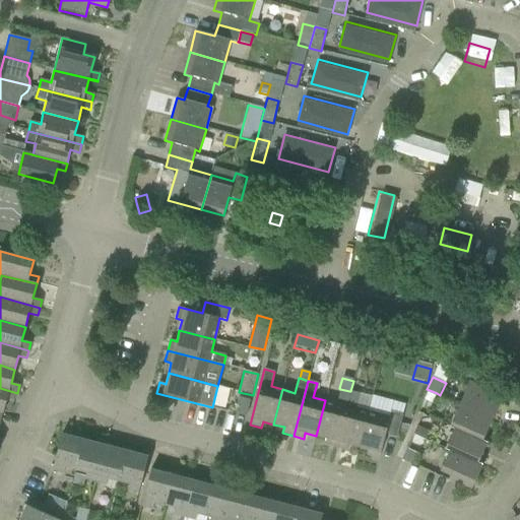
[(469,382),(459,403),(493,418),(502,397),(469,382)]
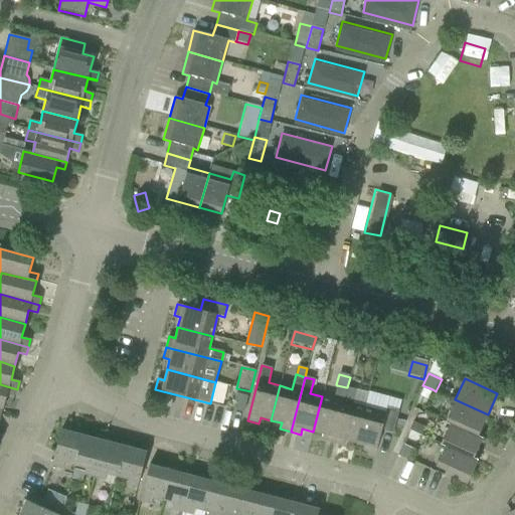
[(17,389),(0,384),(0,407),(3,408),(7,394),(15,396),(17,389)]
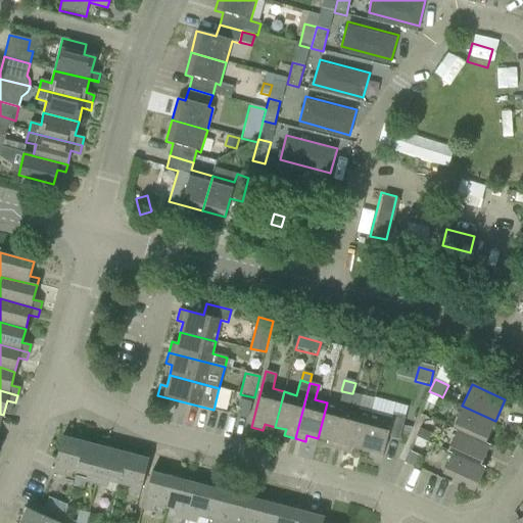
[(351,393),(342,391),(338,406),(327,402),(318,438),(328,440),(327,446),(337,449),(352,393),(351,393)]
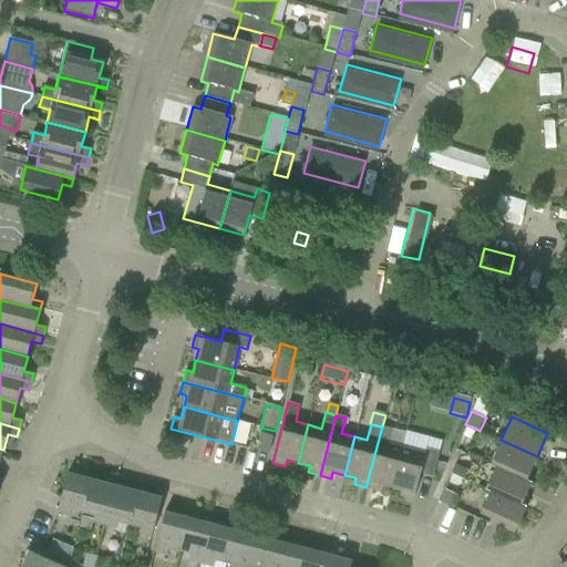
[(382,426),(366,487),(378,491),(379,484),(391,487),(401,449),(388,445),(392,430),(382,426)]
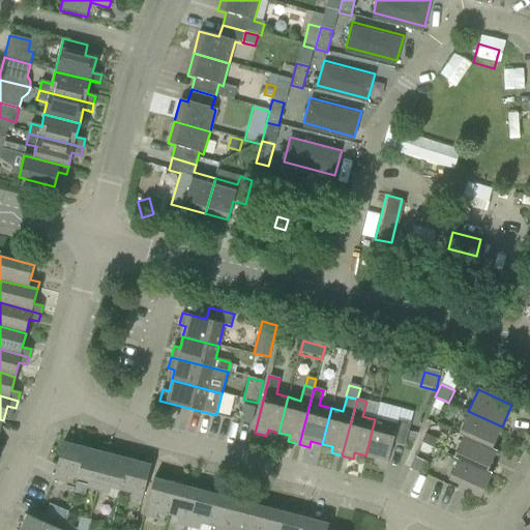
[(243,406),(239,421),(251,424),(255,408),(243,406)]
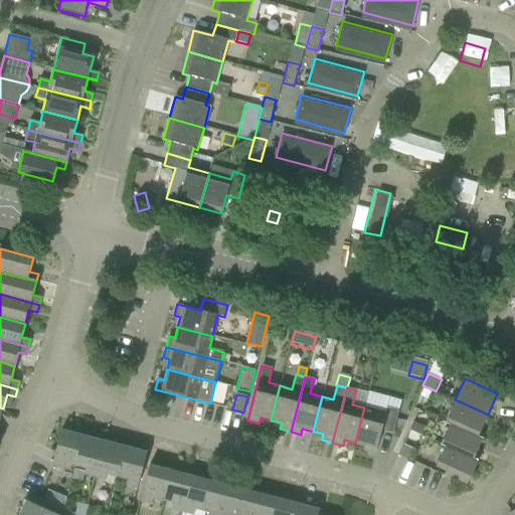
[(455,399),(446,419),(483,437),(485,432),(481,430),(488,414),(455,399)]
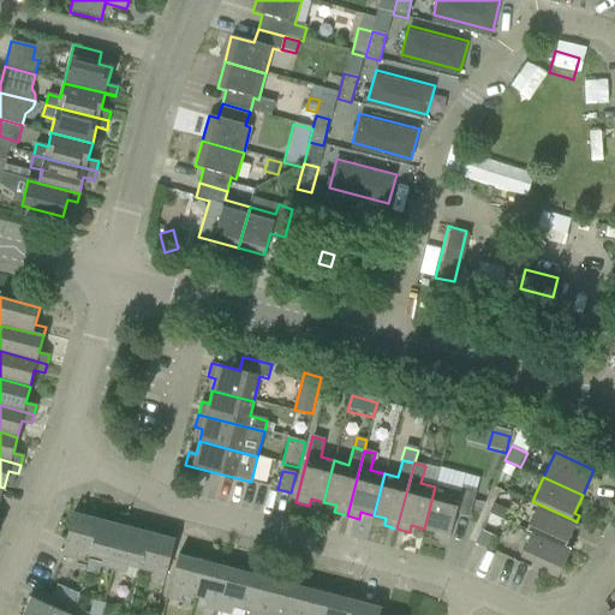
[(435,487),(424,529),(436,531),(435,538),(448,542),(455,514),(469,518),(476,490),(461,485),(460,494),(435,487)]
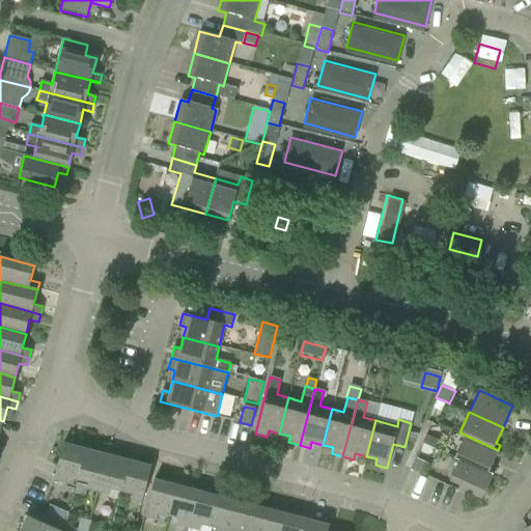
[(498,450),(459,432),(458,436),(463,438),(454,456),(493,474),(496,468),(491,466),(498,450)]
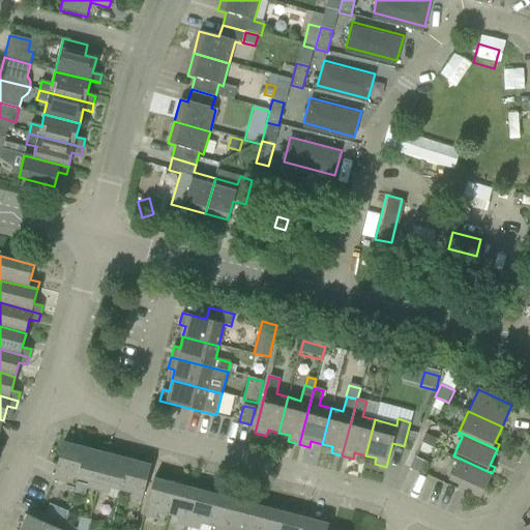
[(425,435),(421,443),(434,448),(437,440),(425,435)]
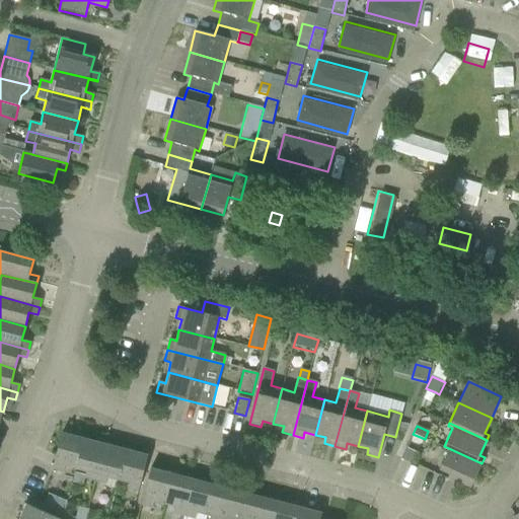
[(61,434),(55,456),(52,469),(63,472),(65,466),(75,469),(83,439),(61,434)]
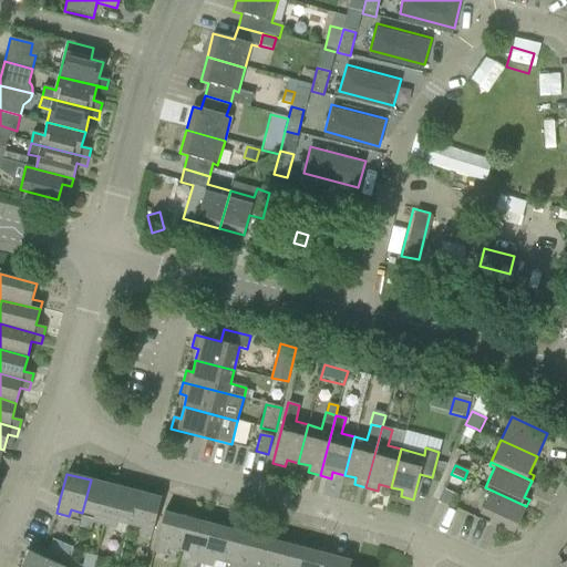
[(92,523),(104,525),(114,486),(91,480),(82,513),(94,515),(92,523)]
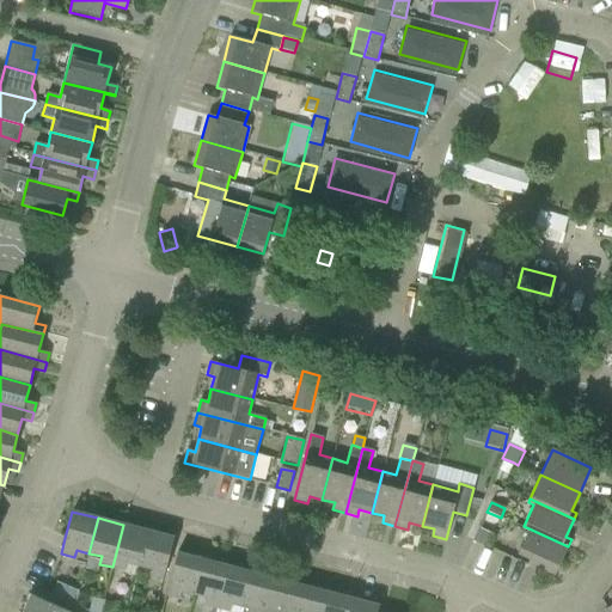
[(127,563),(139,567),(148,531),(123,525),(112,567),(124,570),(127,563)]
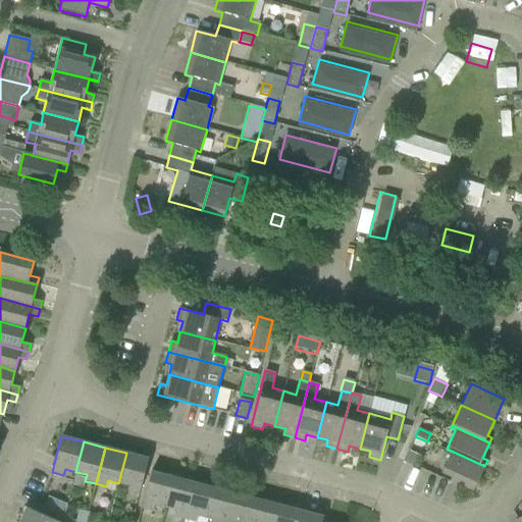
[(465,482),(462,488),(472,492),(484,466),(447,449),(446,451),(451,453),(441,472),(465,482)]
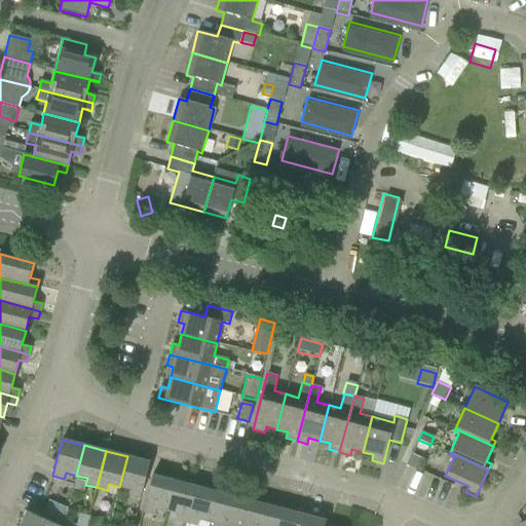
[(412,454),(406,465),(411,467),(418,471),(423,459),(412,454)]
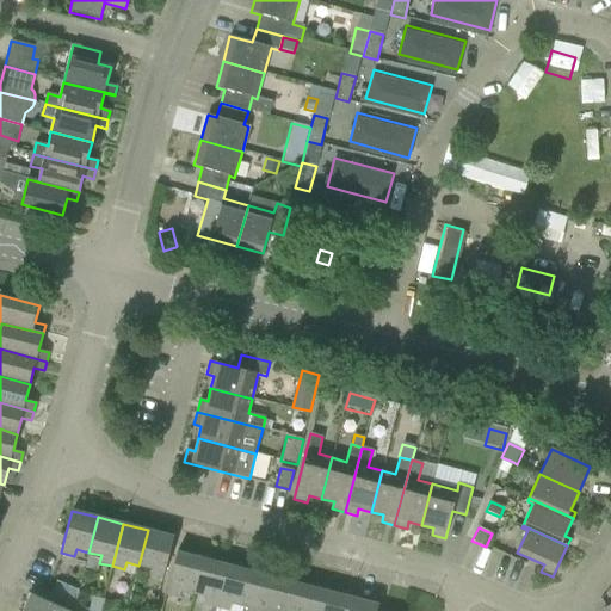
[(148,530),(139,566),(152,568),(149,575),(162,579),(173,537),(148,530)]
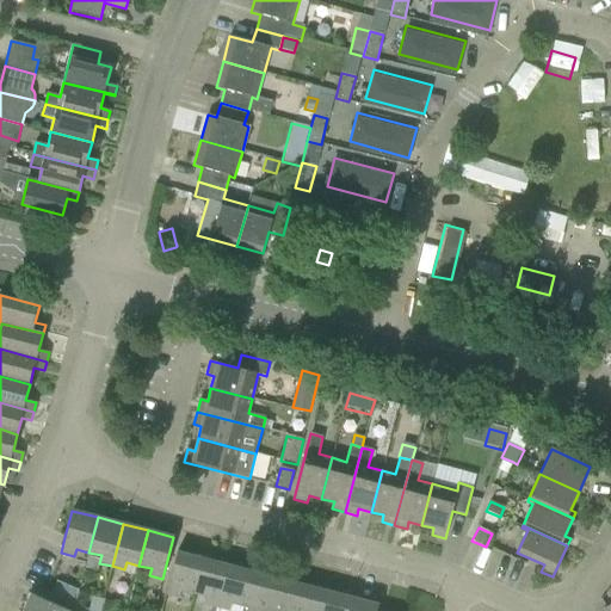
[(203,559),(177,553),(166,594),(179,598),(181,591),(193,594),(203,559)]
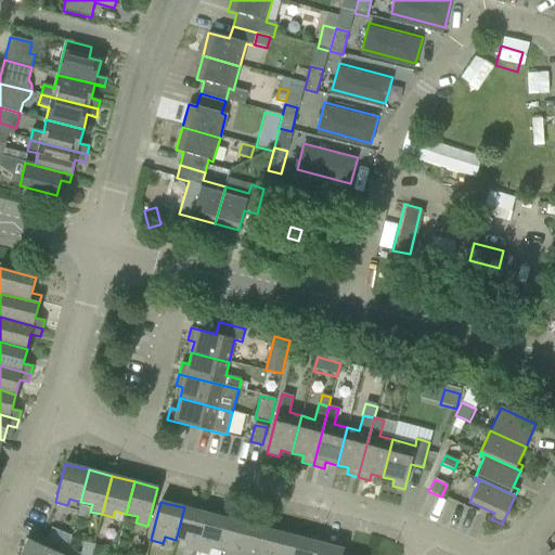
[(184,507),(176,540),(186,542),(185,550),(196,552),(207,514),(184,507)]
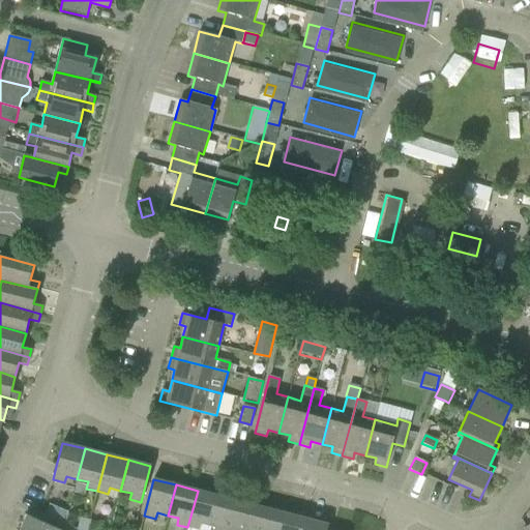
[(187,527),(186,529),(210,529),(211,526),(219,496),(198,491),(187,527)]
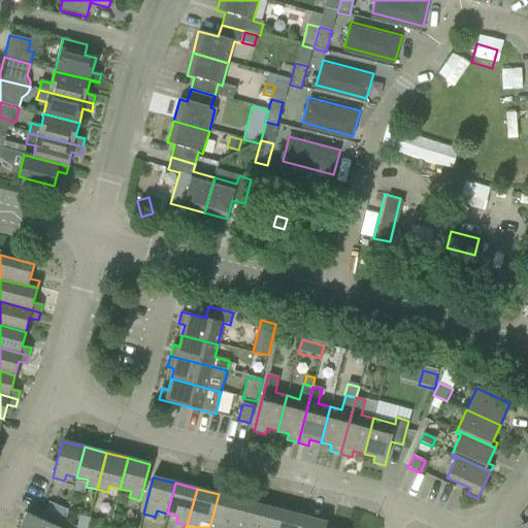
[(221,527),(232,527),(239,499),(219,494),(210,524),(221,527)]
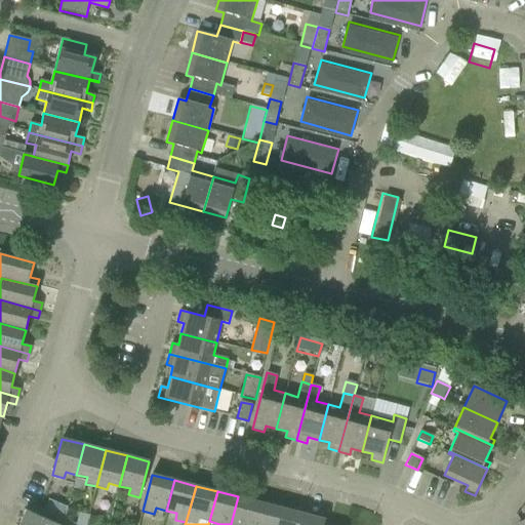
[(238,496),(231,524),(253,524),(259,502),(238,496)]
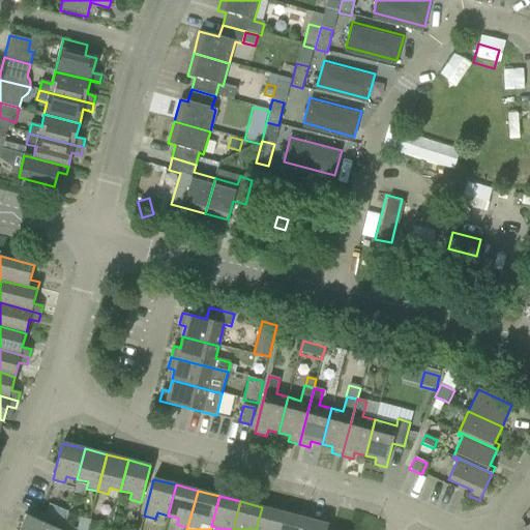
[(42,516),(55,521),(61,524),(66,512),(48,503),(42,516)]
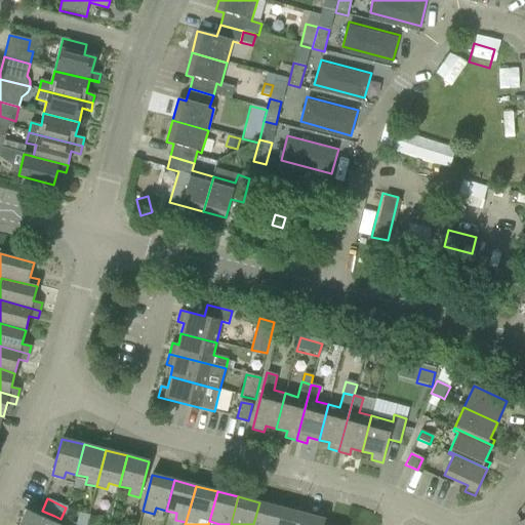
[(276,524),(281,508),(259,502),(253,524),(276,524)]
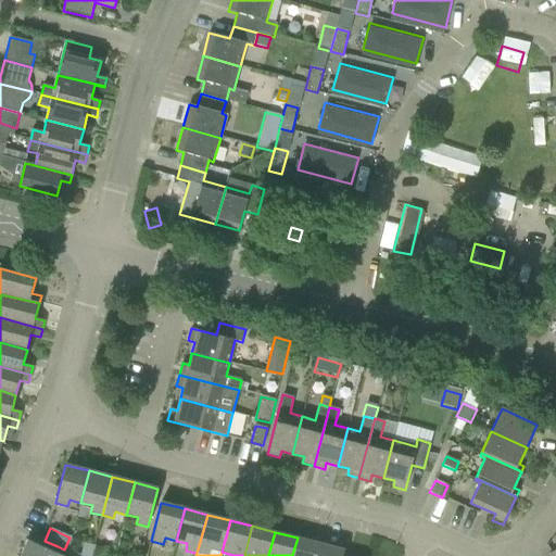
[(298,538),(292,555),(317,555),(320,544),(298,538)]
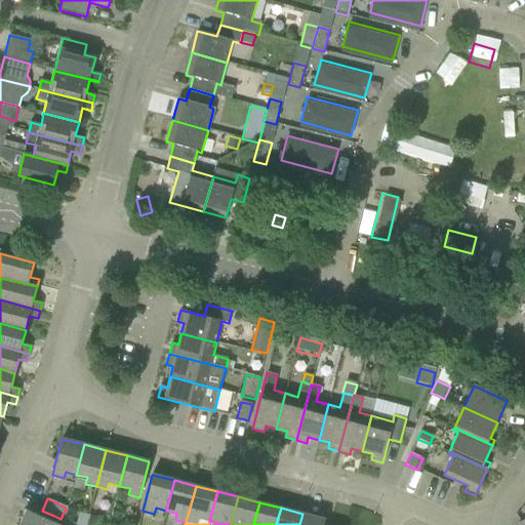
[(58,524),(45,519),(27,510),(19,524),(58,524)]
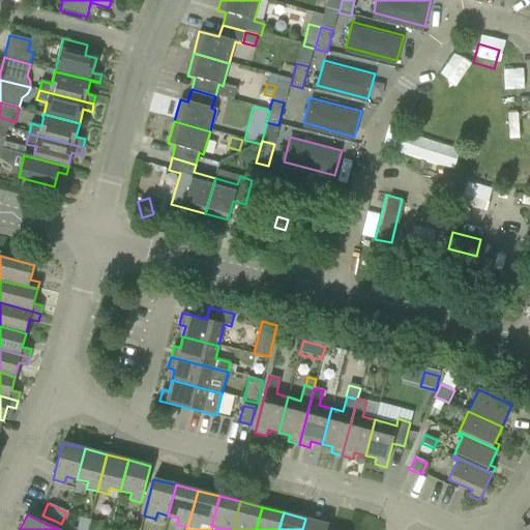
[(88,529),(90,522),(80,519),(77,529),(88,529)]
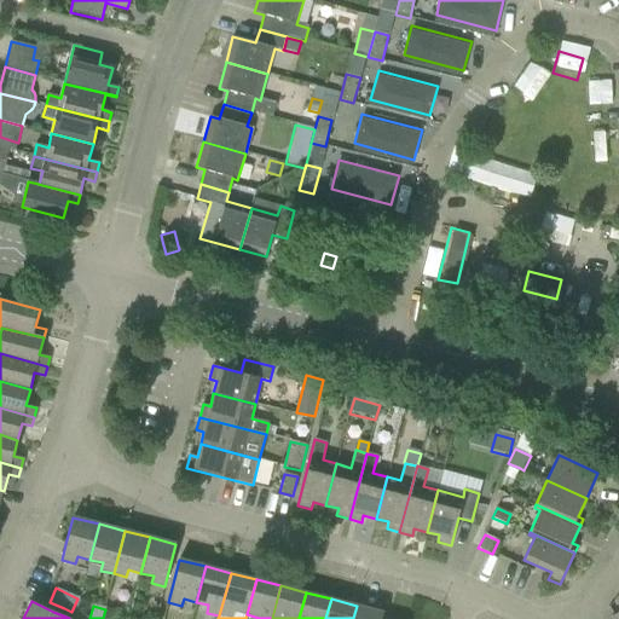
[(380,618),(382,612),(357,606),(353,618),(380,618)]
